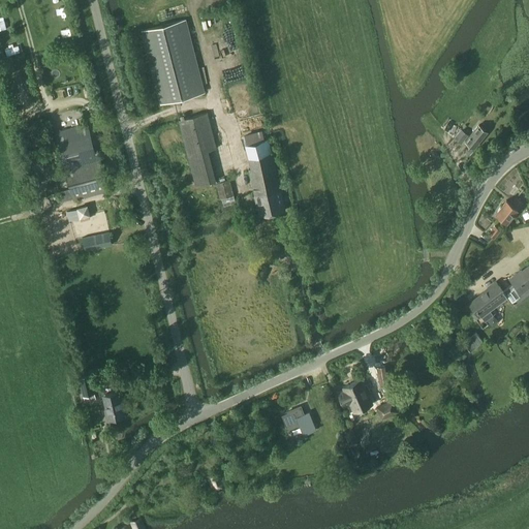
[(143,30),(162,103),(203,92),(184,20),(143,30)]
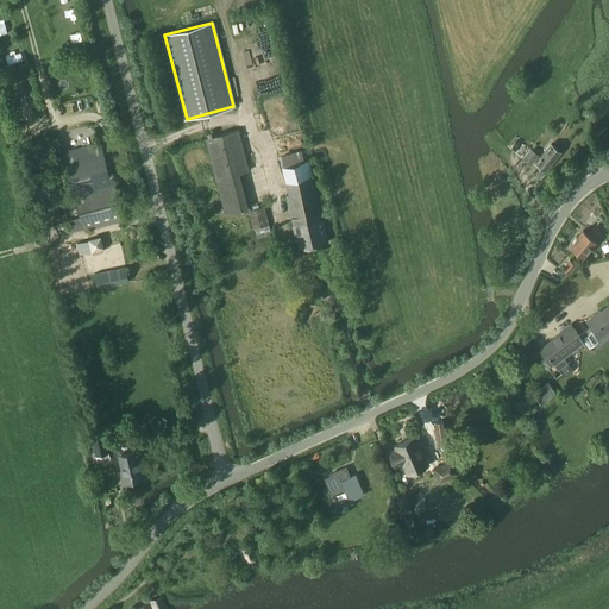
[(206,139),(225,214),(249,208),(239,174),(249,171),(238,130),(206,139)]
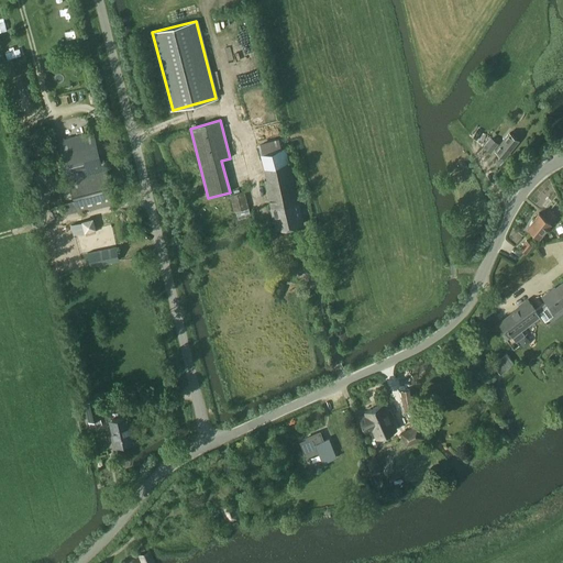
[(59,141),(75,201),(62,205),(65,214),(78,211),(78,212),(117,202),(105,158),(101,159),(94,131),(59,141)]
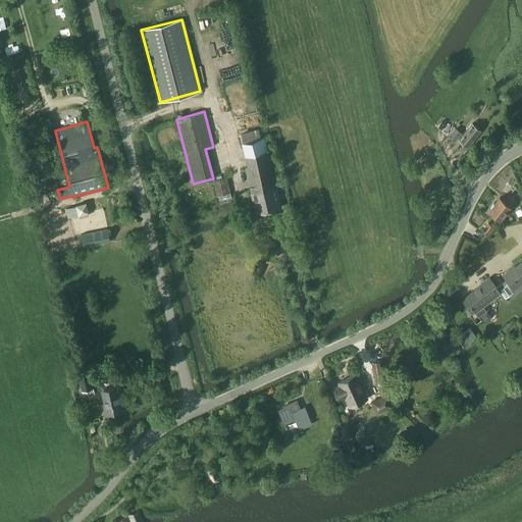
[(479,129),(472,124),(460,140),(467,145),(479,129)]
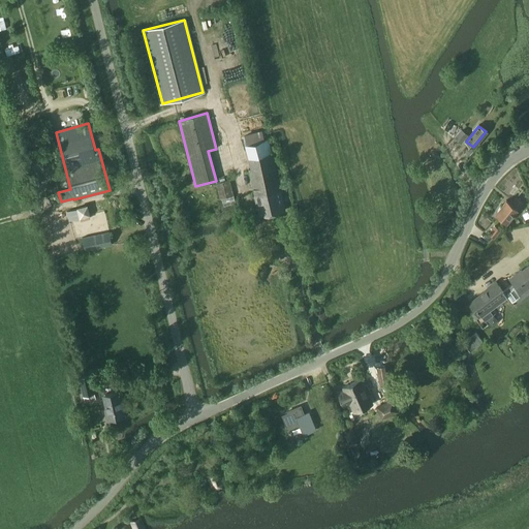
[(468,135),(461,129),(454,137),(462,144),(468,135)]
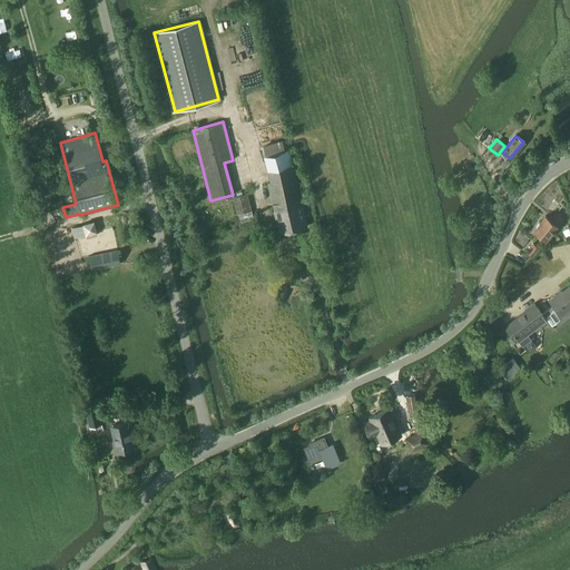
[(268,184),(271,196),(278,194),(279,198),(285,197),(284,190),(297,187),(297,186),(298,186),(293,165),(292,165),(288,151),(265,157),(271,183),(268,184)]
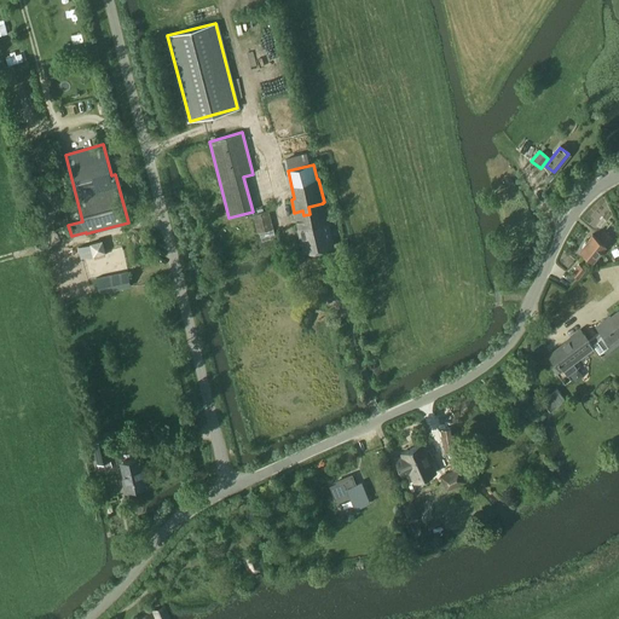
[(334,247),(324,202),(323,202),(323,203),(308,207),(310,214),(311,221),(314,220),(320,249),(334,247)]
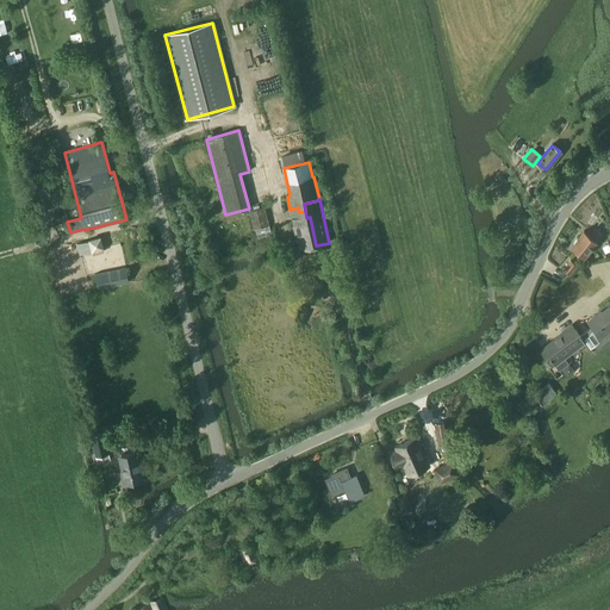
[(298,207),(290,210),(299,249),(316,246),(310,217),(306,218),(305,211),(299,212),(298,207)]
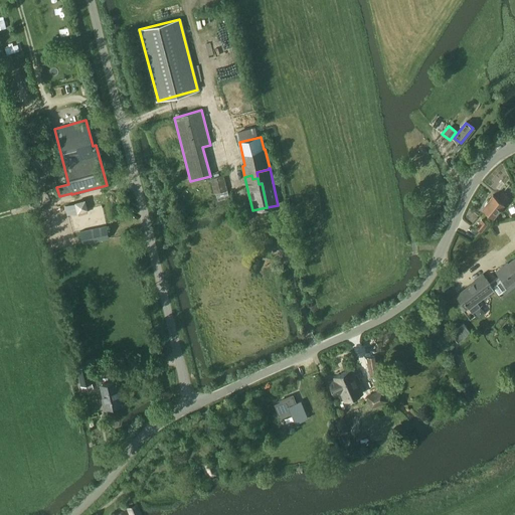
[(504,204),(508,197),(502,192),(497,198),(493,195),(483,208),(493,216),(504,204)]
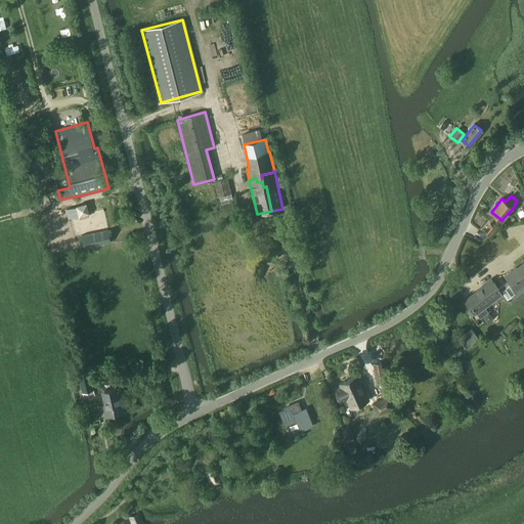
[(76,206),(79,216),(80,219),(89,217),(88,214),(89,214),(87,203),(76,206)]
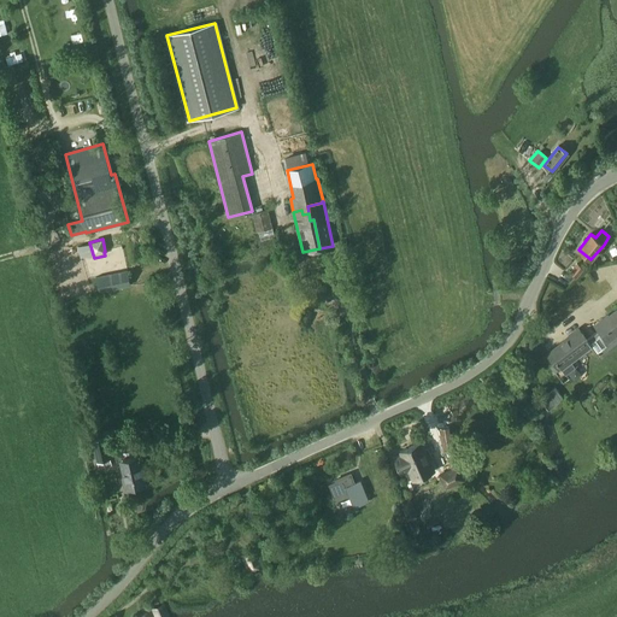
[(576,278),(585,269),(577,263),(570,272),(576,278)]
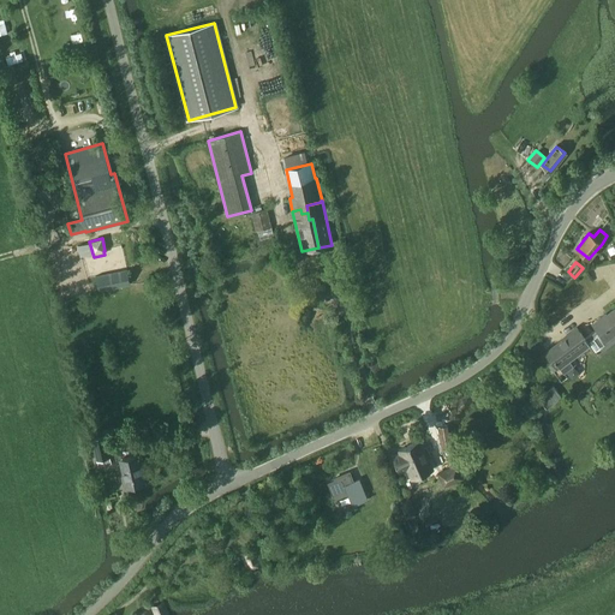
[(100,292),(131,285),(127,270),(96,276),(100,292)]
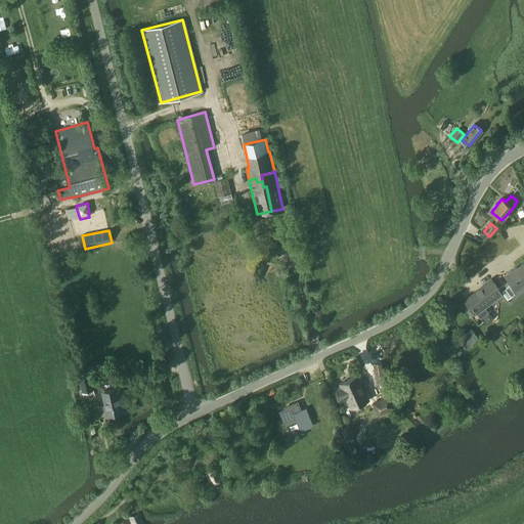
[(523,262),(504,277),(507,281),(508,282),(500,289),(504,293),(501,294),(508,303),(523,291),(523,262)]
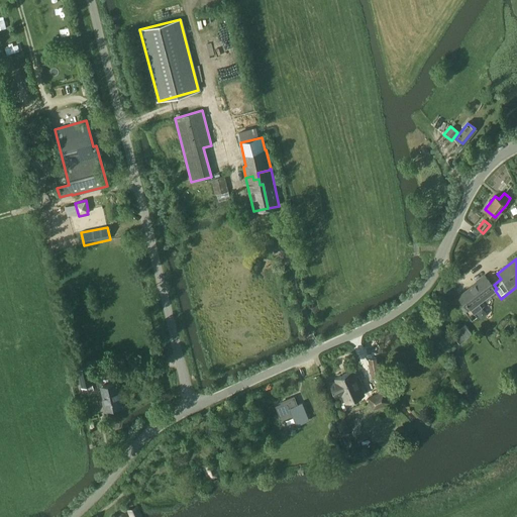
[(467,309),(469,308),(471,307),(469,305),(493,288),(485,278),(457,298),(467,309)]
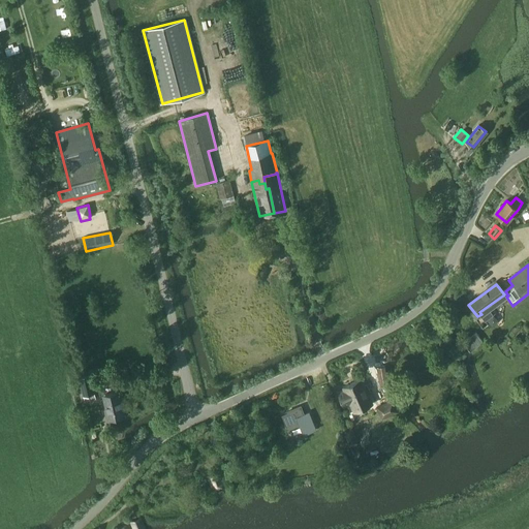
[(79,377),(83,394),(84,396),(95,393),(92,382),(90,374),(79,377)]
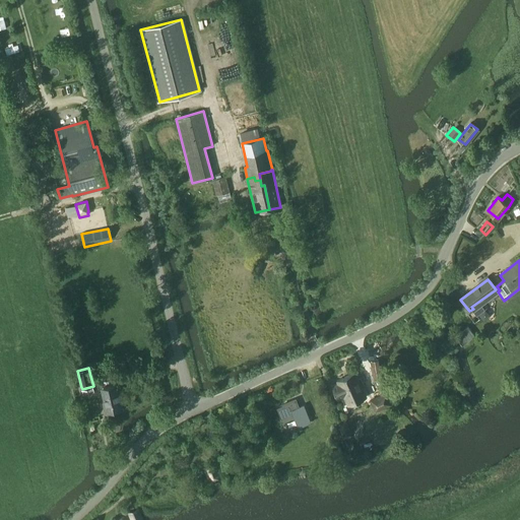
[(355,373),(337,381),(339,385),(333,387),(338,399),(341,397),(344,397),(348,404),(366,397),(355,373)]
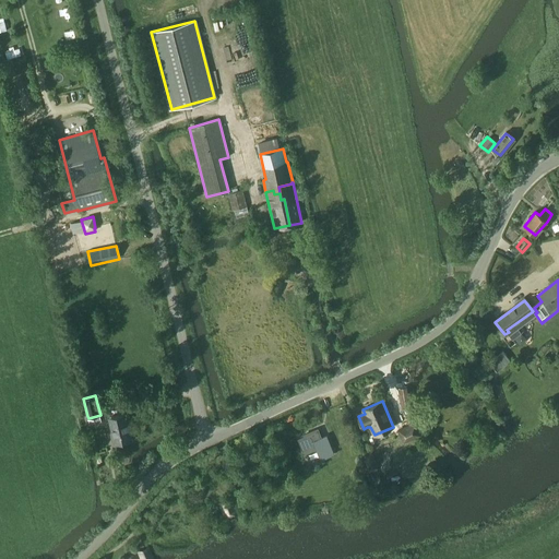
[(111,435),(113,440),(114,441),(115,444),(132,440),(128,424),(129,423),(128,415),(126,416),(126,414),(108,418),(113,433),(111,435)]
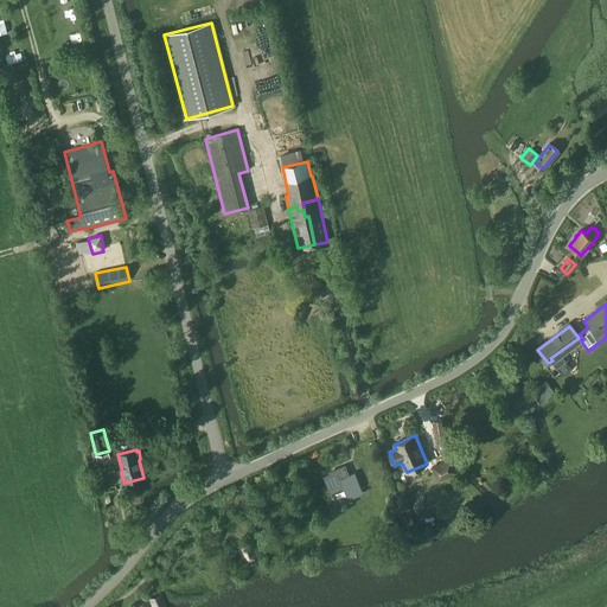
[(452,458),(451,459),(430,467),(438,481),(458,472),(452,458)]
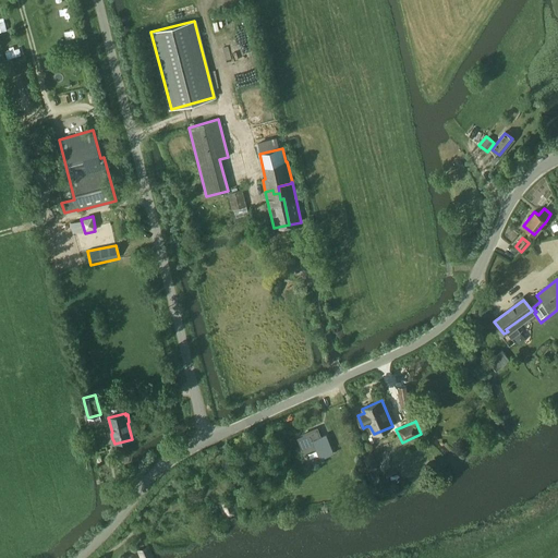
[(304,436),(299,438),(304,452),(317,447),(322,458),(332,453),(325,435),(320,437),(317,428),(303,434),(304,436)]
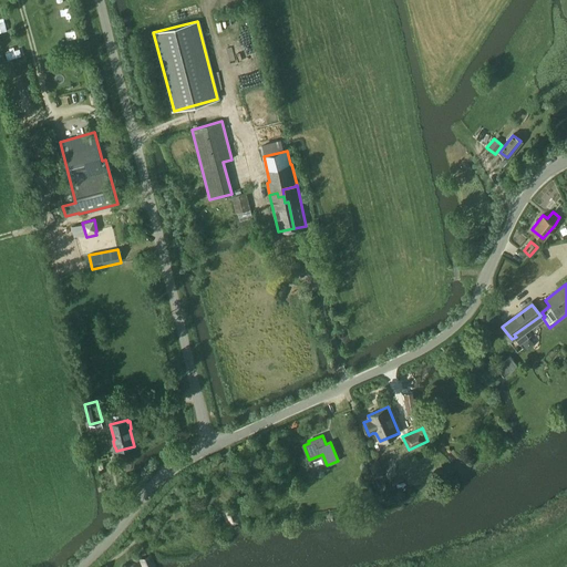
[(383,476),(378,457),(369,461),(374,478),(383,476)]
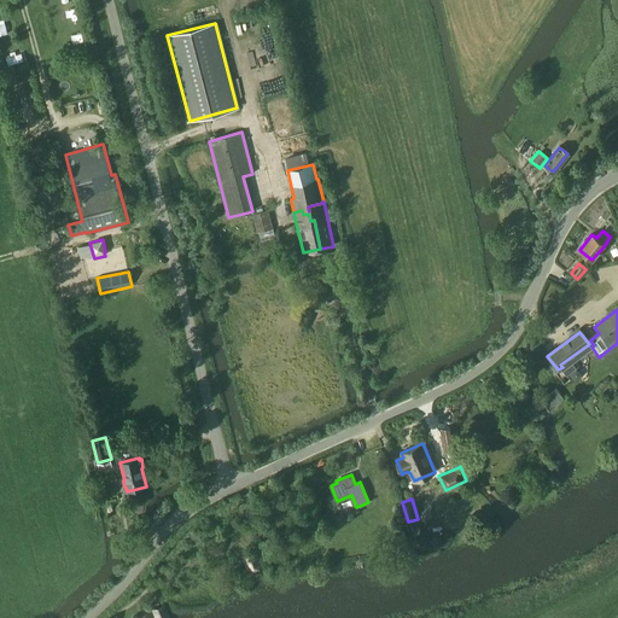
[(254,572),(260,570),(263,564),(258,553),(251,552),(246,554),(243,560),(246,570),(254,572)]
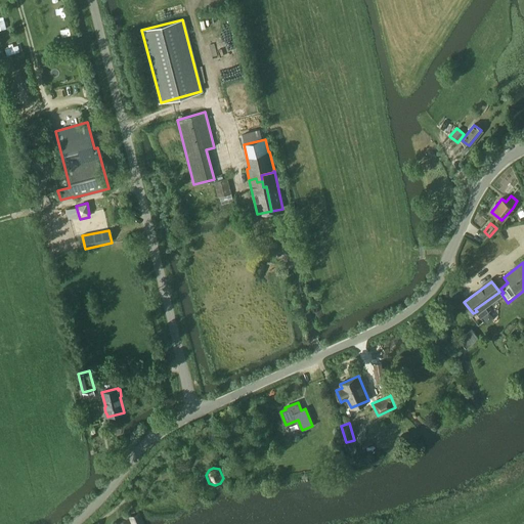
[(131,523),(144,523),(139,512),(128,517),(131,523)]
